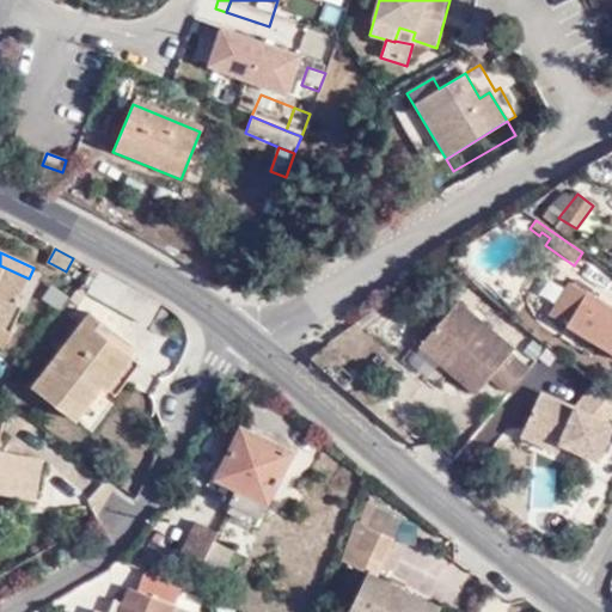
[(29,279),(0,265),(0,328),(12,334),(24,304),(18,301),(29,279)]
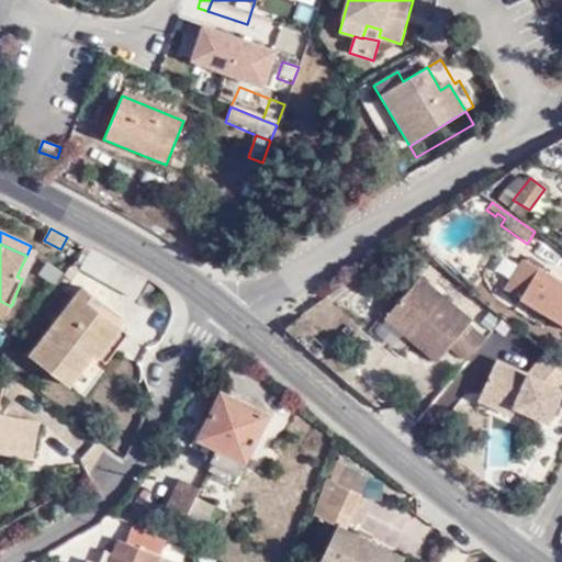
[(561,325),(561,282),(525,260),(505,291),(561,325)]
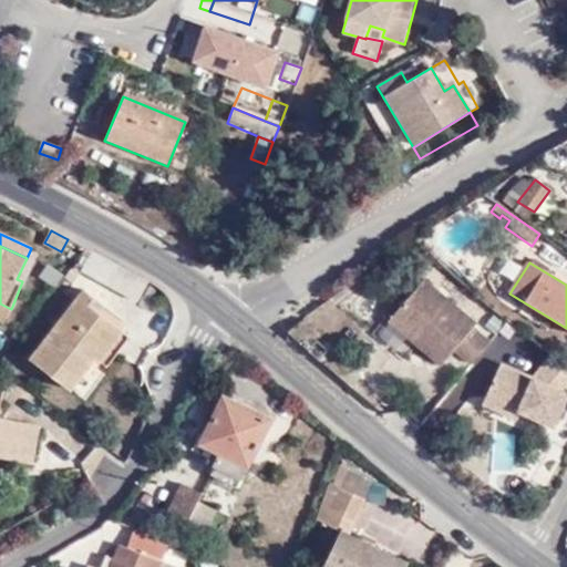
[(453,351),(471,366),(488,343),(471,329),(474,326),(422,281),(393,316),(418,337),(412,343),(440,366),(453,351)]
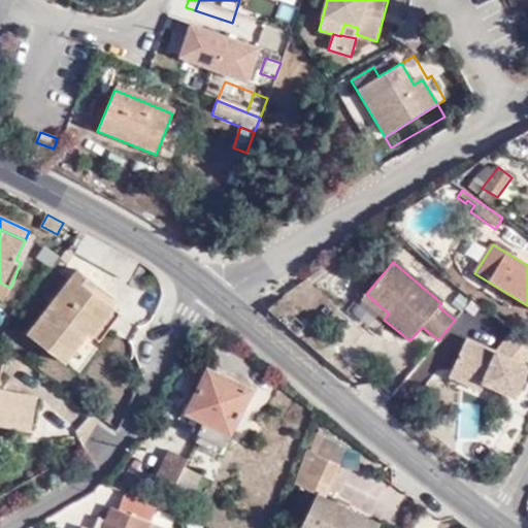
[(65,365),(88,336),(110,308),(92,293),(96,286),(75,271),(26,334),(65,365)]
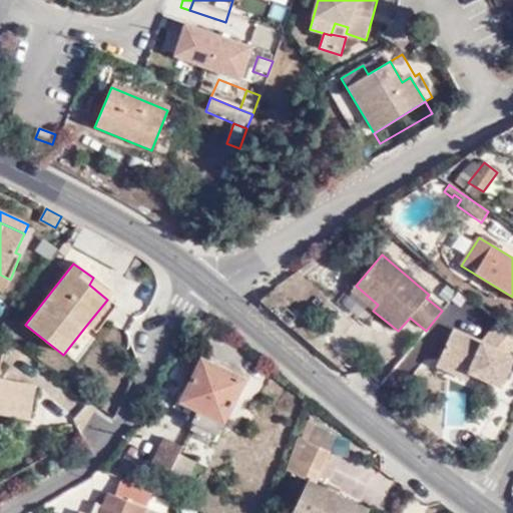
[(10,280),(0,275),(0,288),(5,291),(10,280)]
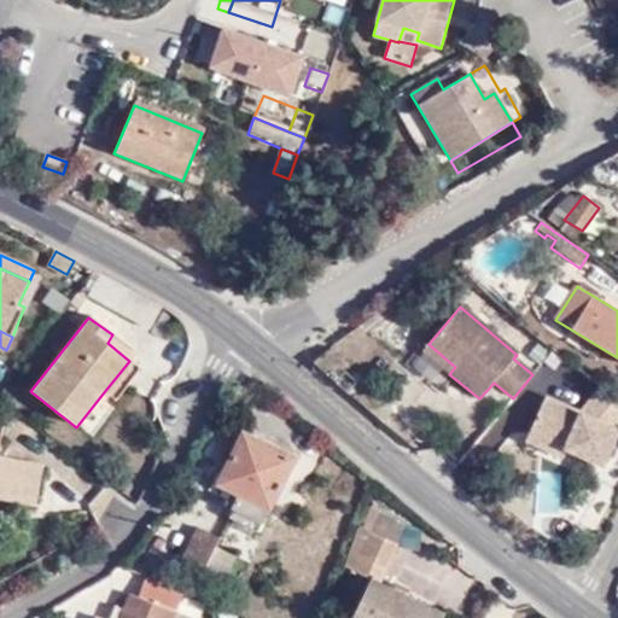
[(423,351),(449,374),(455,367),(429,344),(423,351)]
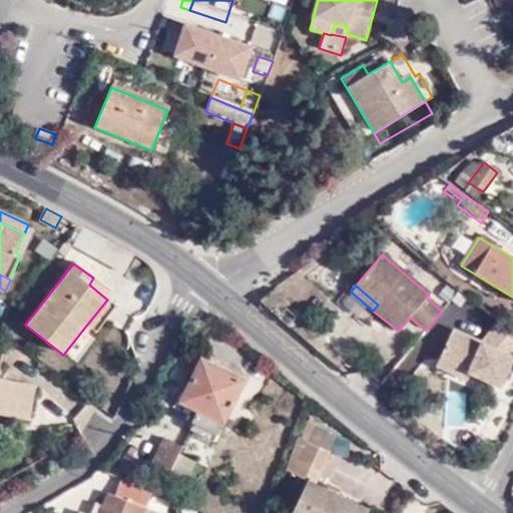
[(107,300),(85,327),(90,330),(111,303),(107,300)]
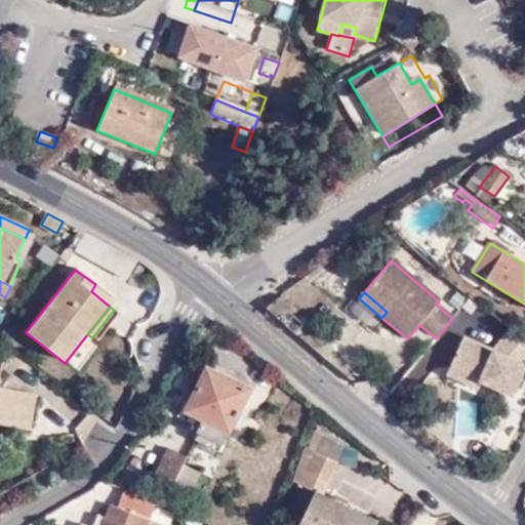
[(521,366),(524,360),(524,340),(510,330),(498,348),(505,352),(501,358),(494,354),(462,339),(449,369),(479,382),(510,399),(524,368),(521,366)]
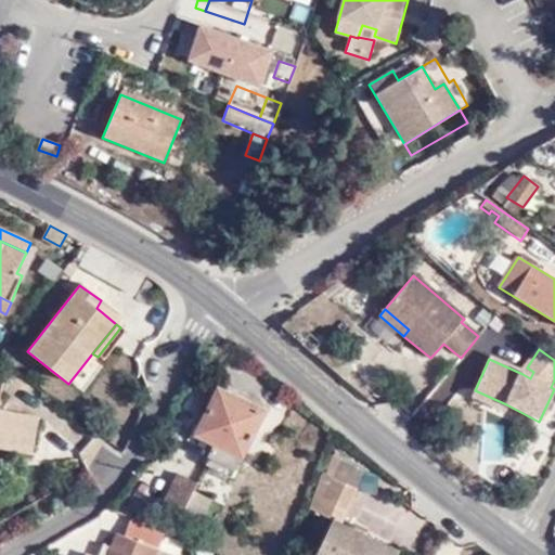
[(533,372),(527,368),(523,374),(530,378),(533,372)]
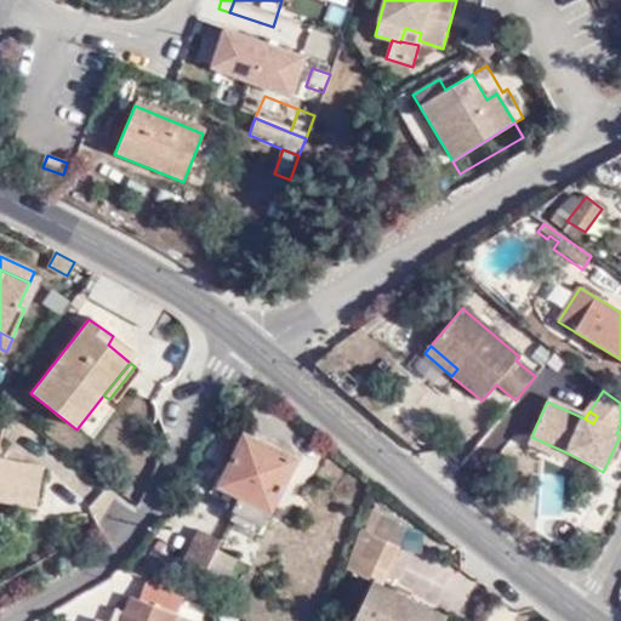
[(294,462),(244,437),(220,486),(240,496),(231,522),(257,536),(294,462)]
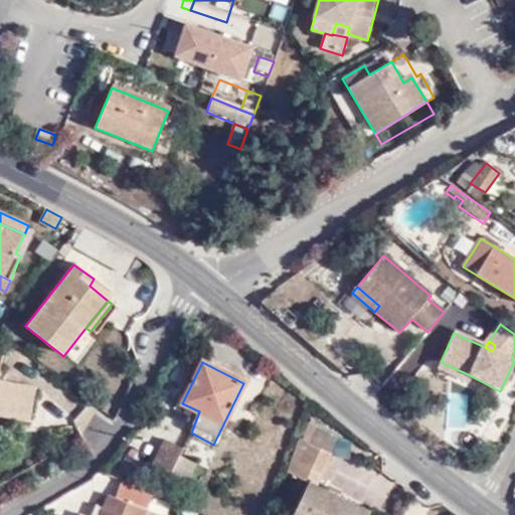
[(467,382),(470,375),(441,362),(437,368),(467,382)]
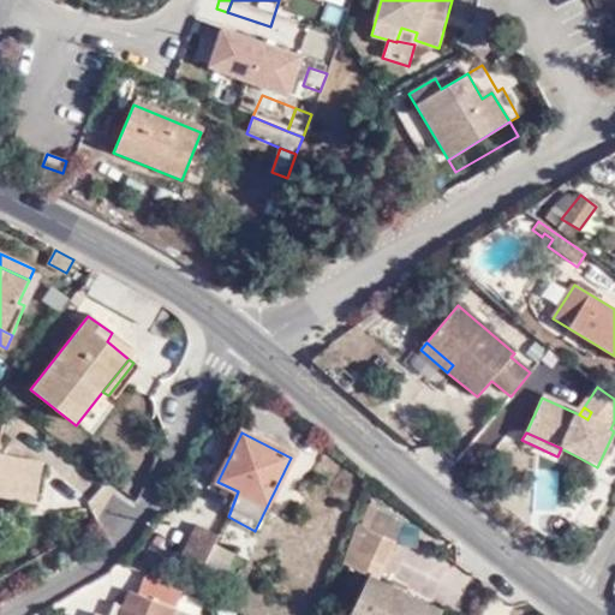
[(0,497),(35,506),(41,464),(0,455),(0,497)]
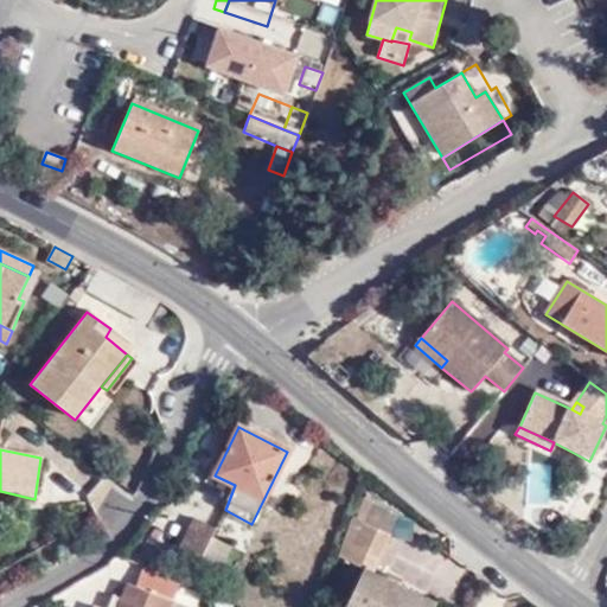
[(377,506),(369,523),(396,536),(404,521),(377,506)]
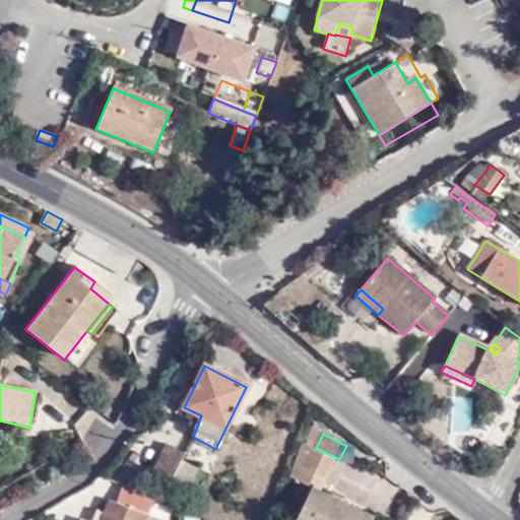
[(151,470),(172,479),(188,446),(167,437),(151,470)]
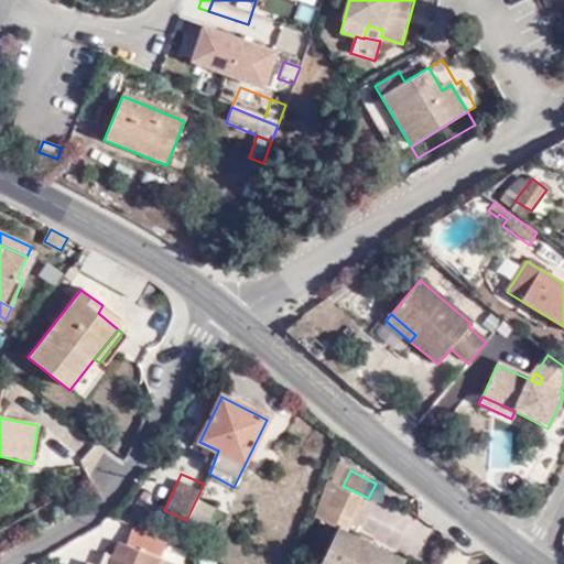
[(343,486),(333,480),(317,519),(342,532),(326,563),(411,563),(351,533),(368,498),(343,486)]
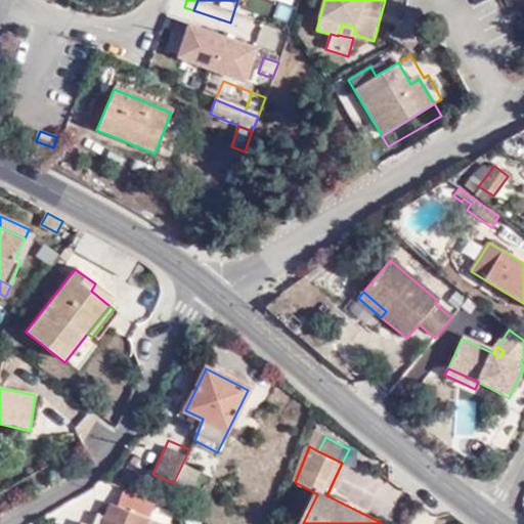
[(183,467),(176,484),(192,491),(200,474),(183,467)]
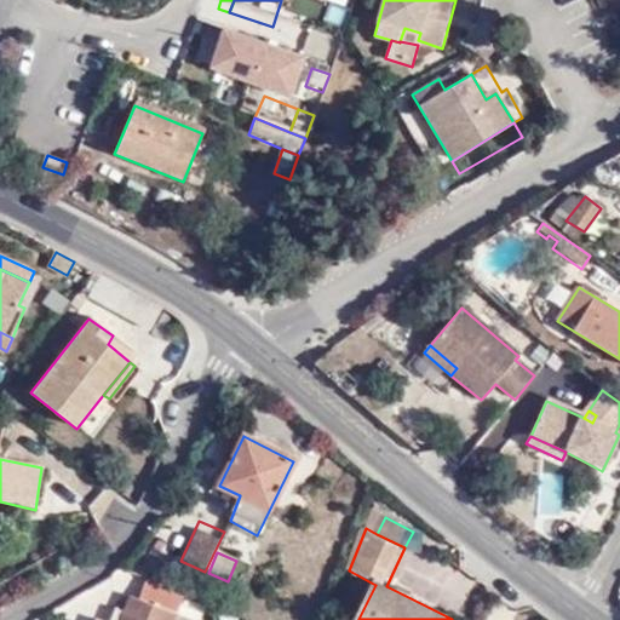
[(184,590),(148,577),(141,598),(174,612),(184,590)]
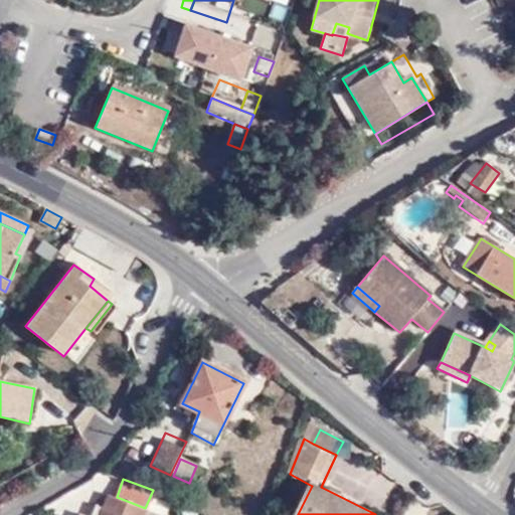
[(142,514),(145,508),(117,497),(110,495),(101,514),(142,514)]
